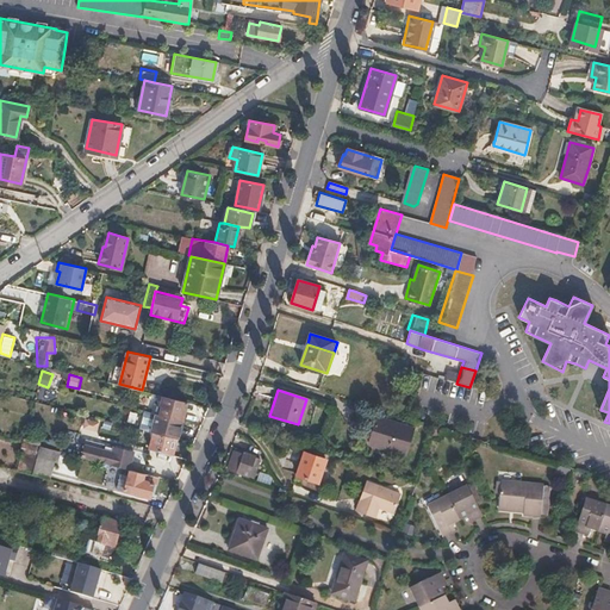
[(182,421),(187,402),(165,394),(162,394),(160,404),(161,406),(159,415),(182,421)]
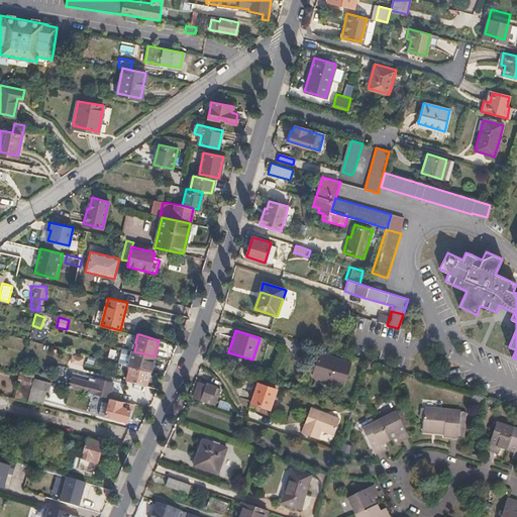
[(149,373),(154,356),(134,351),(132,351),(128,367),(129,368),(149,373)]
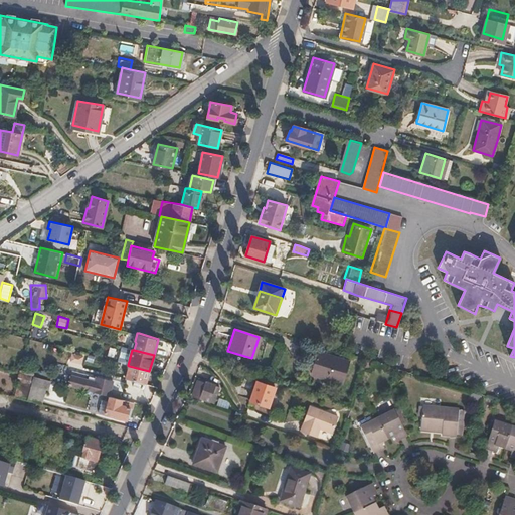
[(341,384),(348,361),(318,351),(311,374),(341,384)]
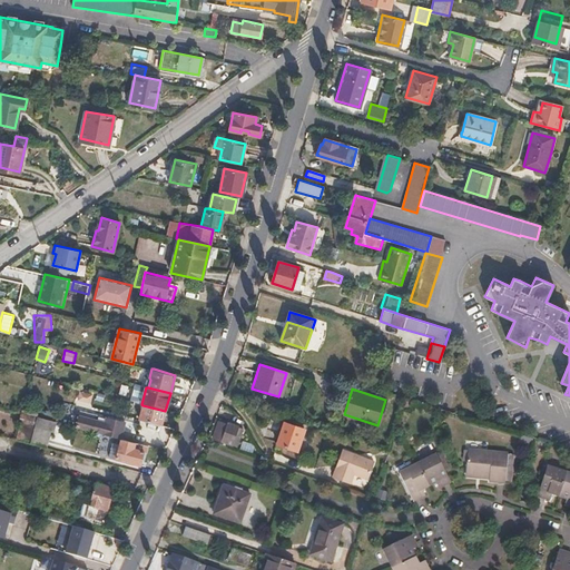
[(75,405),(89,408),(92,394),(78,391),(75,405)]
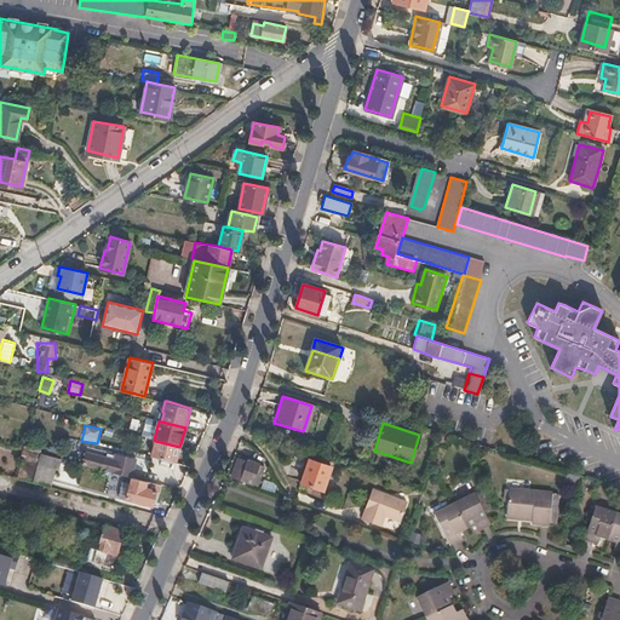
[(39,453),(41,446),(24,441),(22,448),(27,449),(39,453)]
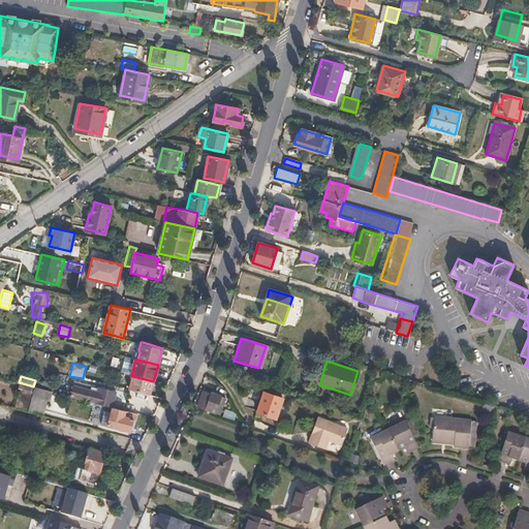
[(150,395),(153,381),(132,376),(129,390),(150,395)]
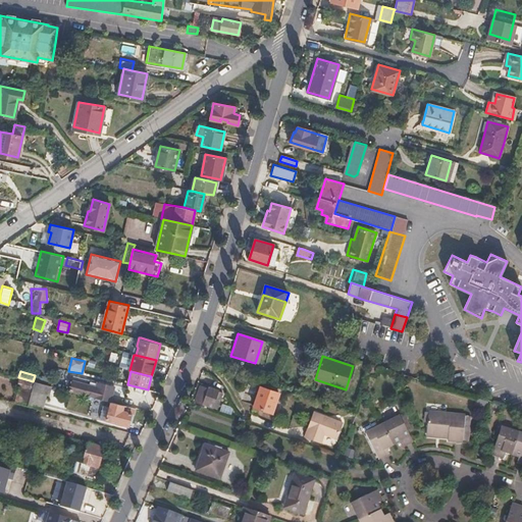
[(15,403),(27,405),(42,409),(46,395),(48,396),(49,395),(51,386),(33,381),(22,378),(15,403)]
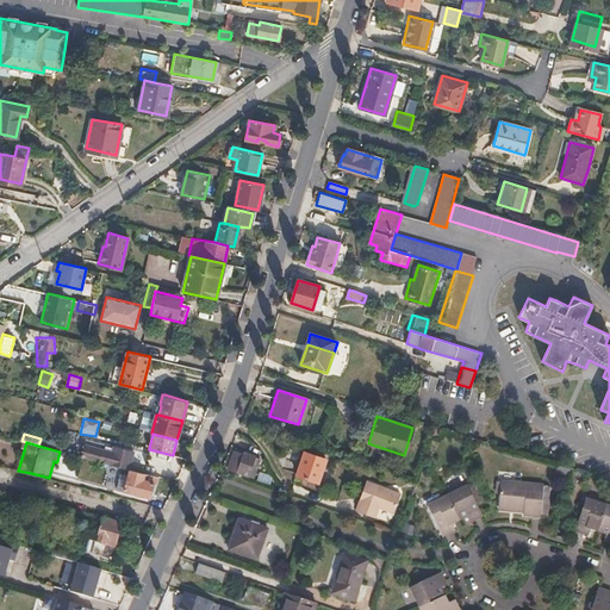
[(129,470),(132,452),(114,447),(112,453),(85,446),(81,456),(129,470)]
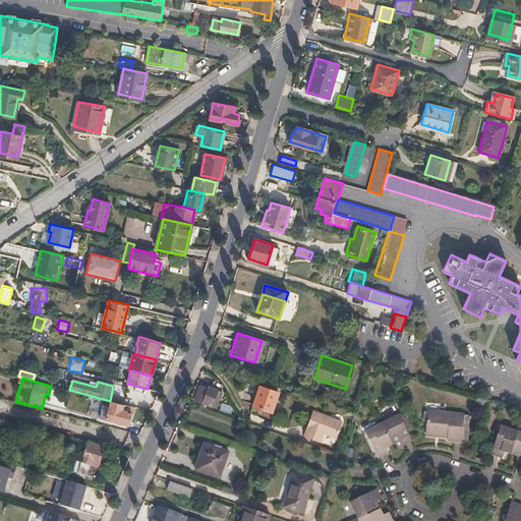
[(217,408),(222,392),(218,391),(218,388),(200,383),(194,401),(217,408)]
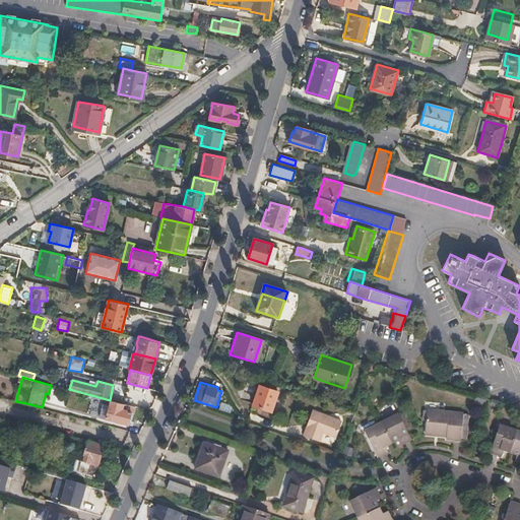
[(271,411),(277,392),(260,386),(253,405),(271,411)]
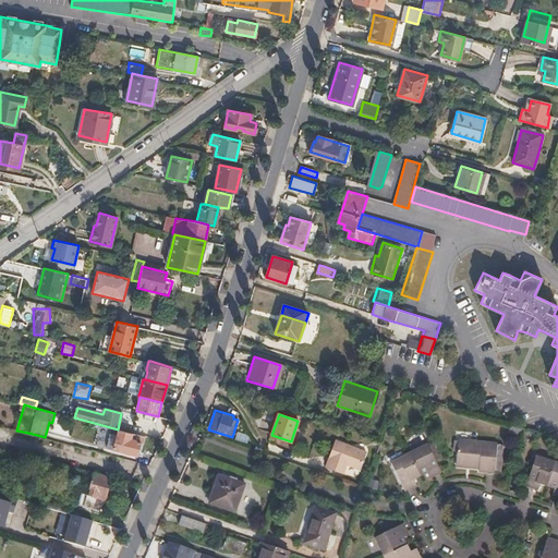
[(106,445),(114,447),(137,453),(141,441),(142,441),(145,443),(146,437),(119,429),(118,436),(109,434),(106,445)]
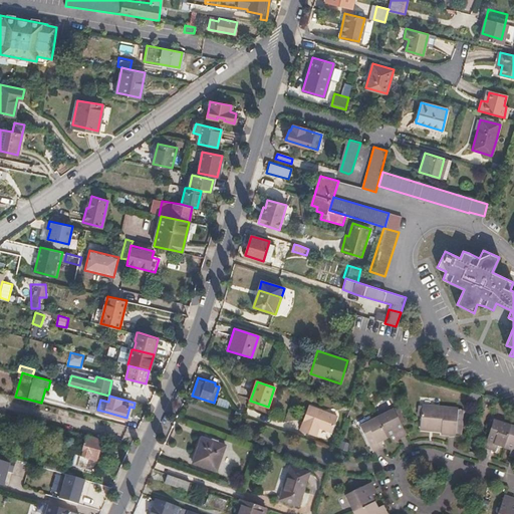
[(218,398),(216,405),(227,408),(229,401),(218,398)]
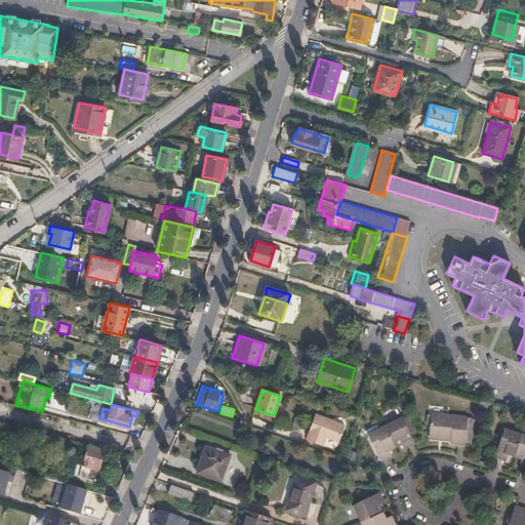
[(466,445),(466,443),(471,444),(473,427),(468,426),(469,417),(432,413),(430,440),(451,442),(451,443),(466,445)]
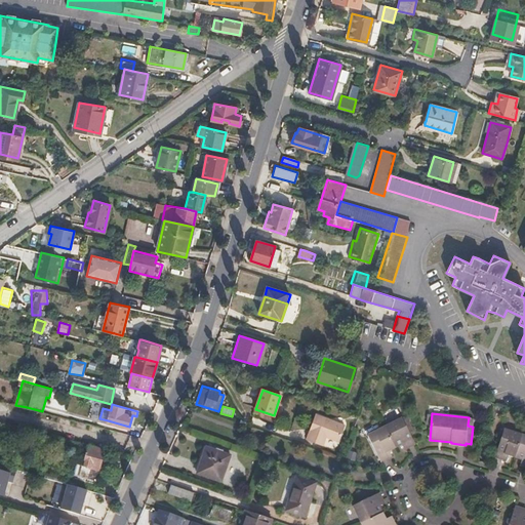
[(338,440),(344,425),(315,415),(307,439),(323,445),(325,436),(338,440)]
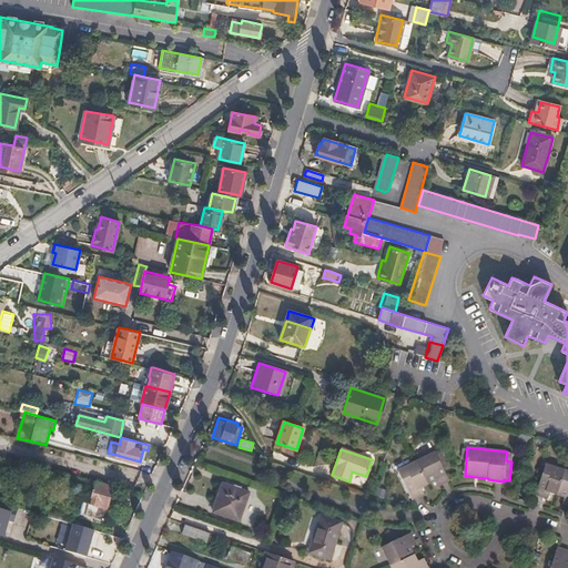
[(447,466),(440,454),(437,456),(435,453),(397,472),(413,499),(425,493),(422,487),(435,482),(438,486),(449,480),(443,467),(447,466)]
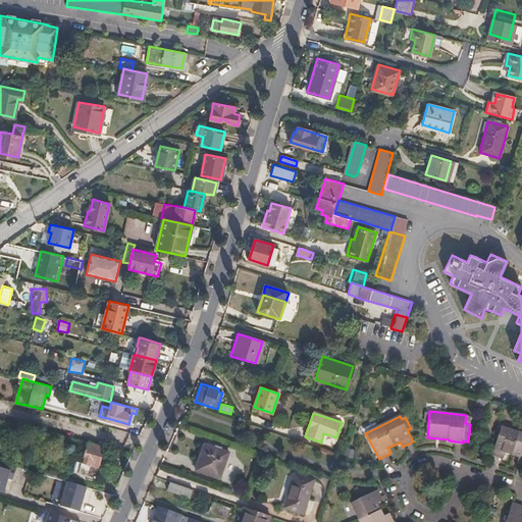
[(521,464),(521,432),(519,432),(502,425),(501,427),(498,426),(493,438),(497,440),(492,454),(504,458),(505,453),(519,457),(517,462),(521,464)]
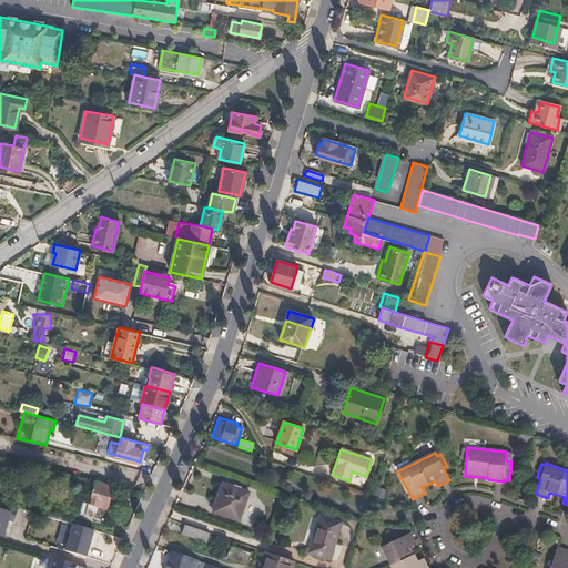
[(75,499),(79,487),(88,489),(90,482),(56,472),(53,479),(68,484),(63,496),(75,499)]
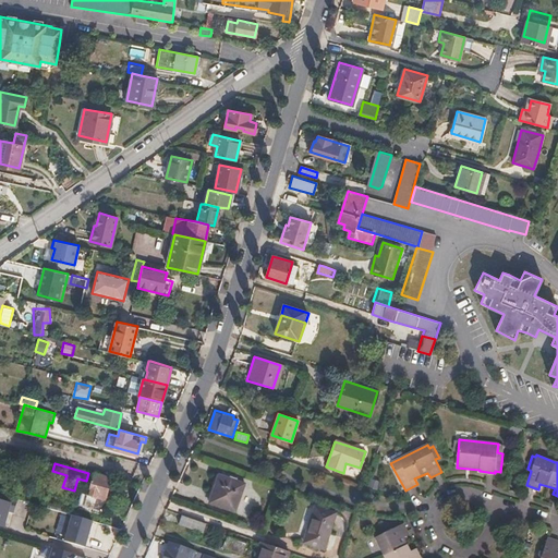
[(101,511),(111,478),(94,474),(92,483),(89,482),(88,482),(87,485),(91,487),(88,494),(87,495),(81,494),(79,505),(101,511)]
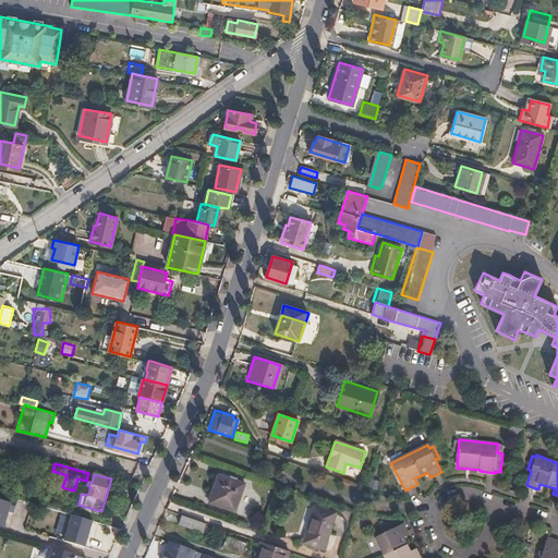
[(234,511),(244,484),(218,474),(209,501),(234,511)]
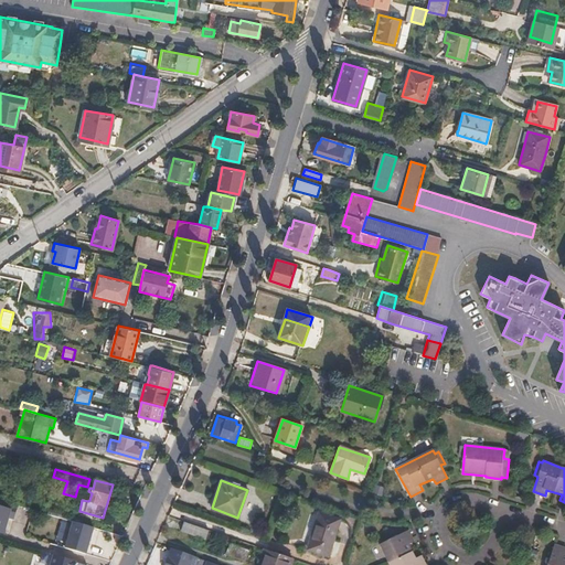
[(0,532),(2,533),(7,518),(12,520),(17,505),(0,499),(0,532)]
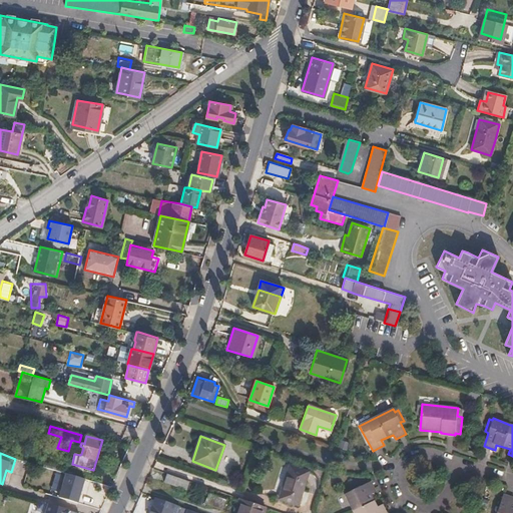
[(57,471),(60,462),(48,458),(45,467),(57,471)]
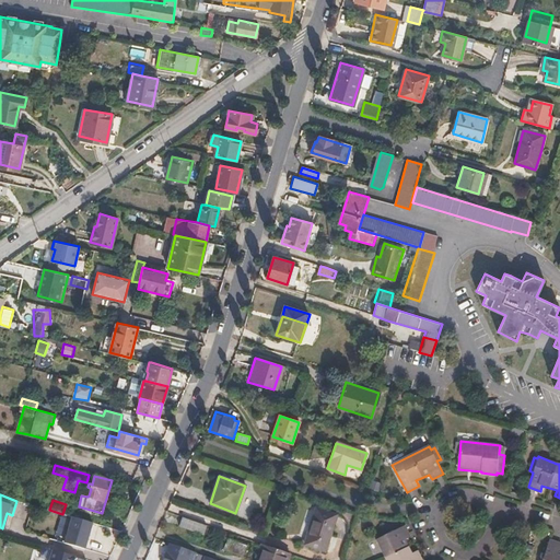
[(326,549),(338,513),(317,506),(304,543),(326,549)]
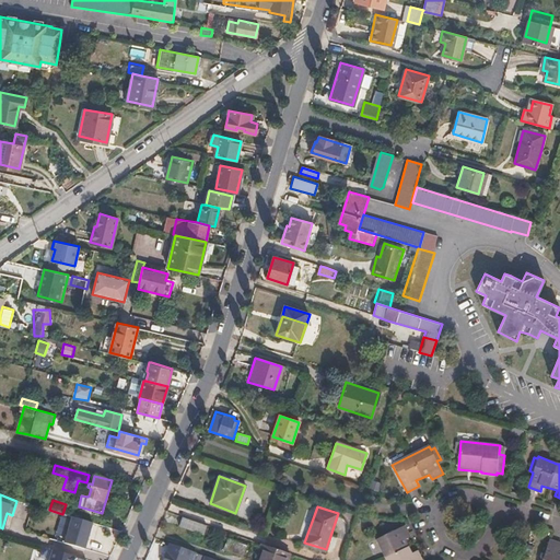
[(84,549),(92,522),(71,516),(63,544),(84,549)]
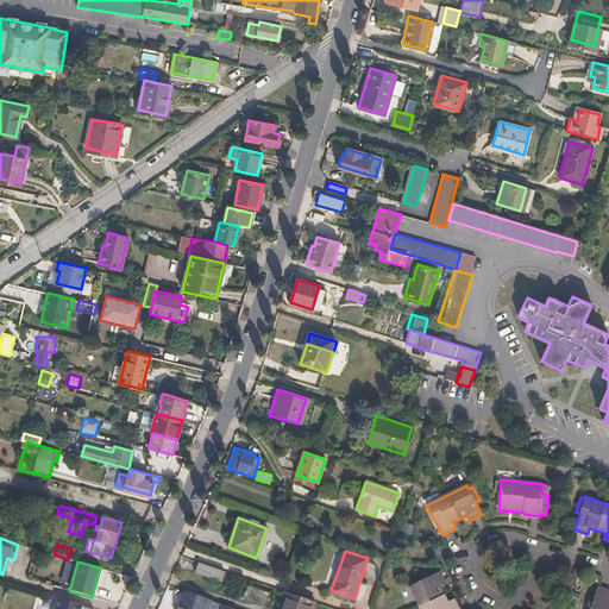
[(221,582),(224,571),(198,563),(194,572),(221,582)]
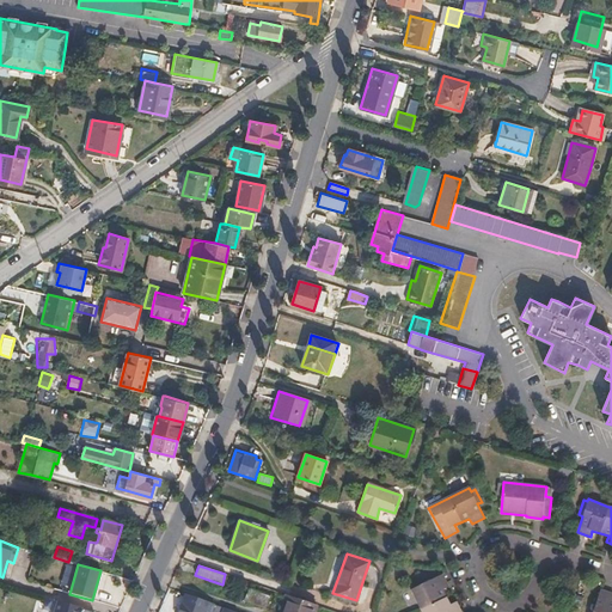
[(460,611),(457,603),(451,605),(444,589),(450,587),(444,575),(412,591),(422,611),(460,611)]
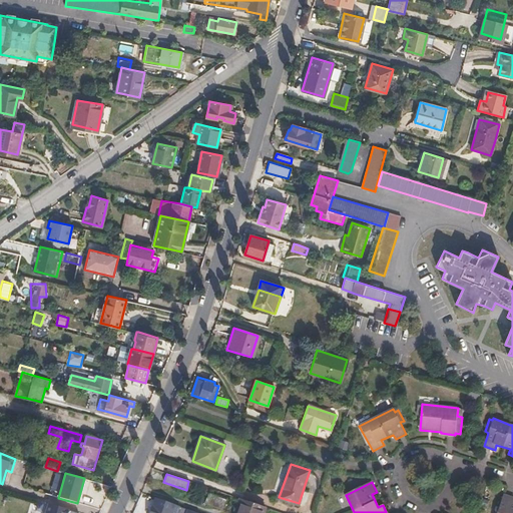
[(222,508),(224,499),(209,493),(206,502),(222,508)]
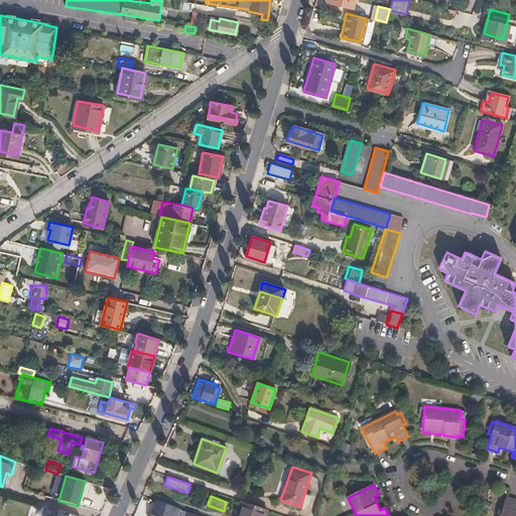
[(515,515),(515,506),(515,502),(515,501),(506,498),(500,515),(515,515)]
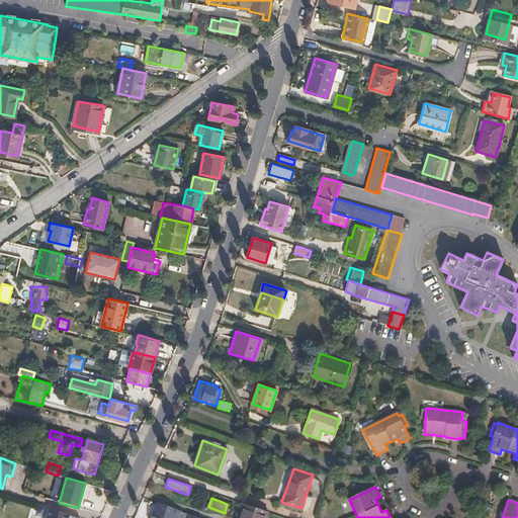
[(173,517),(177,510),(157,502),(152,517),(173,517)]
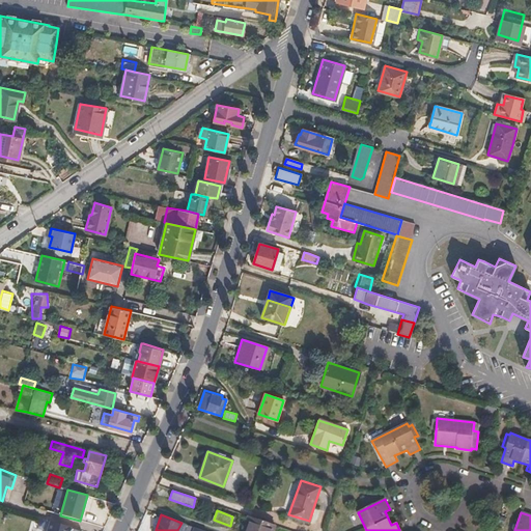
[(272,530),(274,525),(250,516),(244,530),(272,530)]
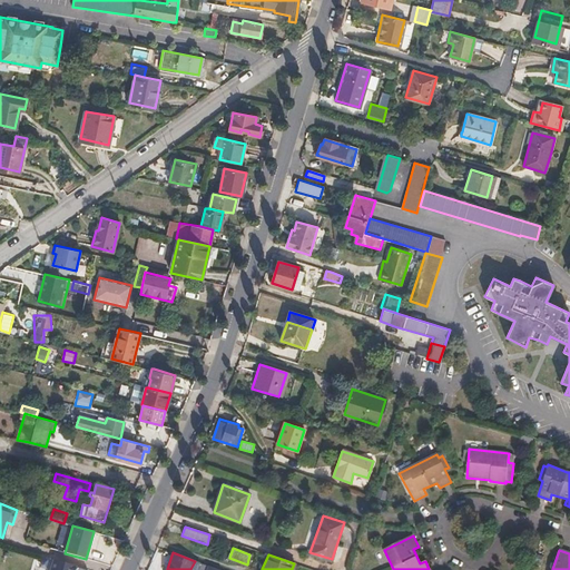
[(75,569),(77,567),(53,560),(50,569),(75,569)]
